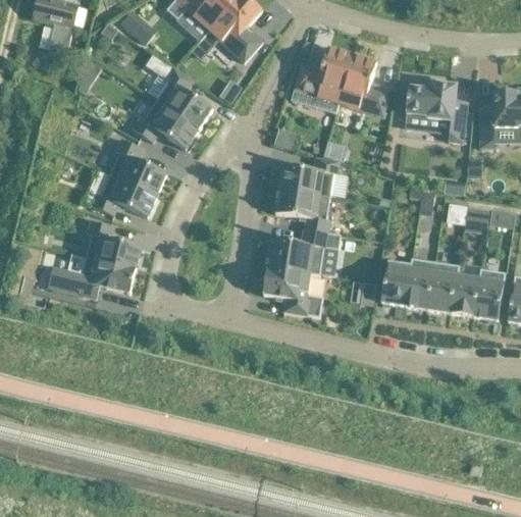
[(37,0),(33,16),(55,22),(48,51),(65,55),(66,52),(71,32),(79,4),(80,0),(37,0)]
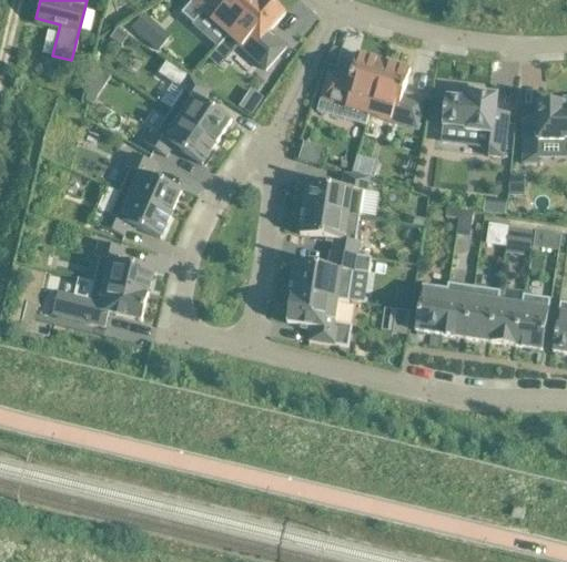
[(228,33),(256,0),(189,0),(181,9),(193,20),(202,10),(228,33)]
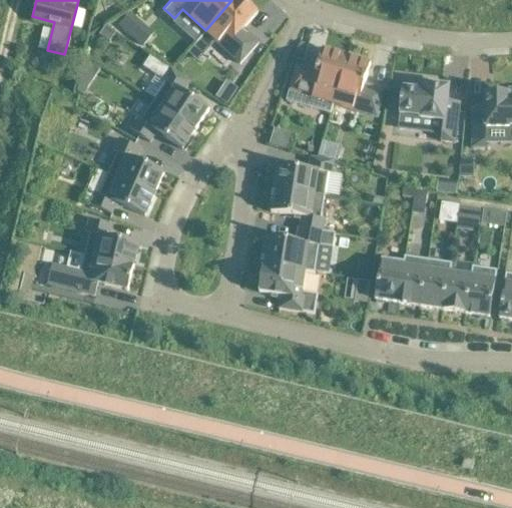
[(241,26),(258,9),(246,0),(231,0),(205,30),(239,60),(259,39),(247,29),(246,30),(241,26)]
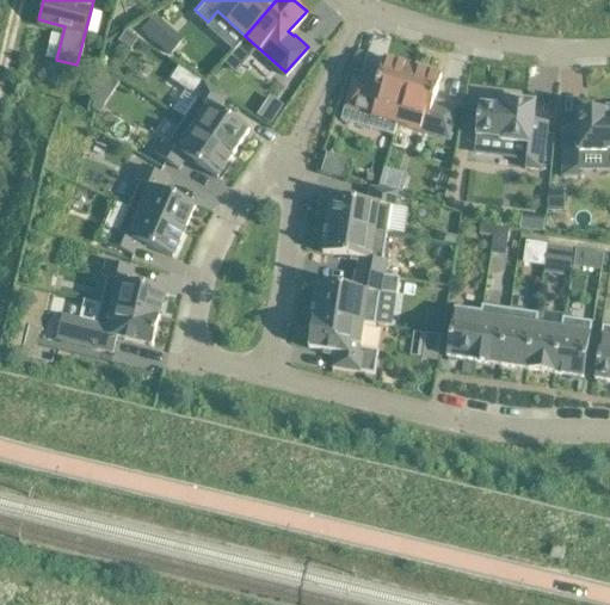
[(152,16),(140,29),(154,41),(165,28),(152,16)]
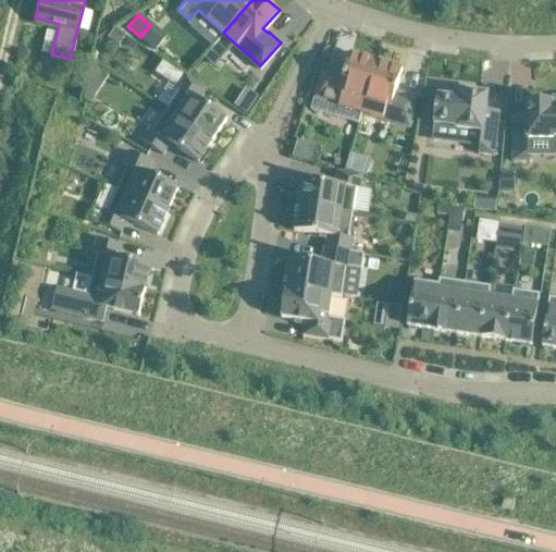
[(114,26),(108,35),(119,43),(125,34),(114,26)]
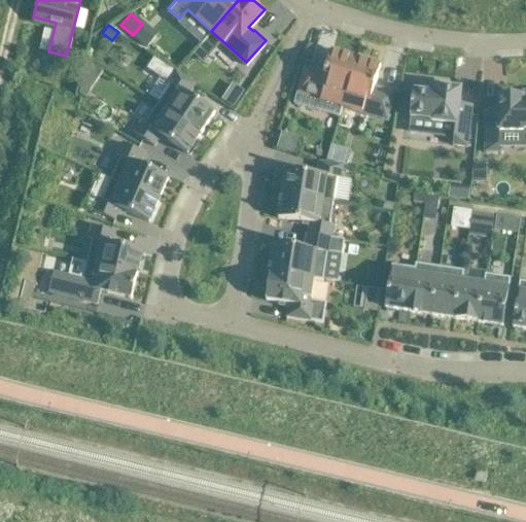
[(341,104),(355,55),(330,47),(323,70),(318,69),(318,67),(304,63),(292,100),(339,113),(342,104),(341,104)]
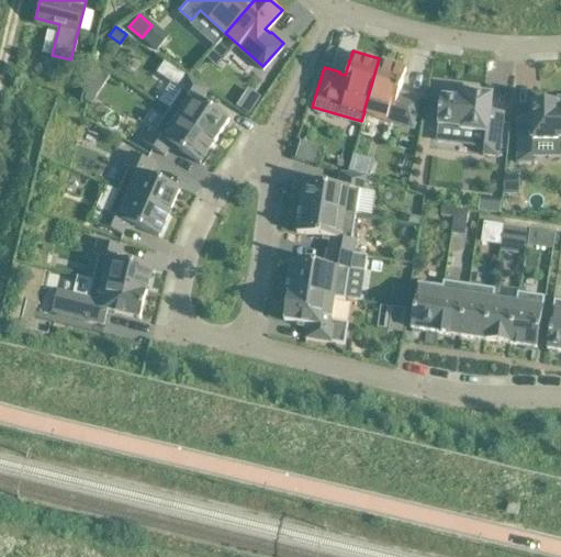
[(164,57),(156,69),(178,84),(181,86),(168,108),(214,138),(228,117),(200,98),(208,87),(186,73),(164,57)]
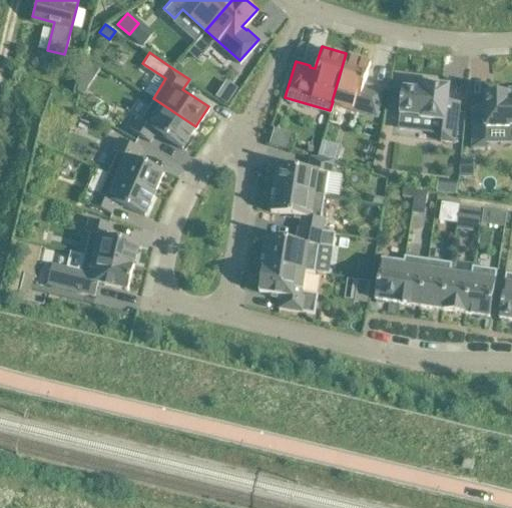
[(376,114),(384,86),(370,82),(369,84),(363,82),(370,60),(346,53),(332,101),(333,101),(376,114)]
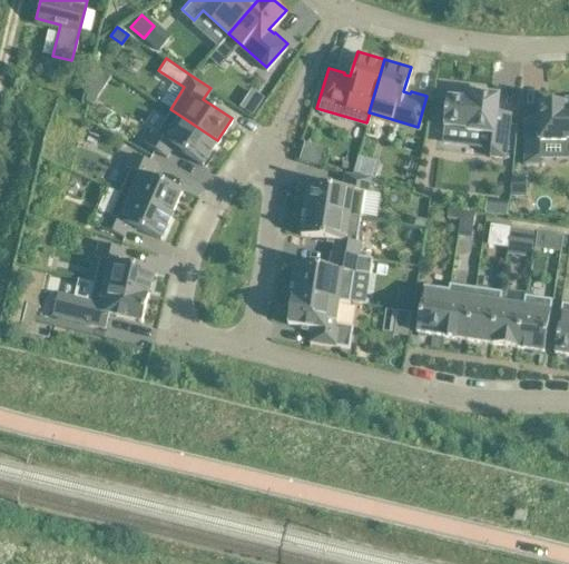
[(238,104),(251,111),(263,94),(251,86),(238,104)]
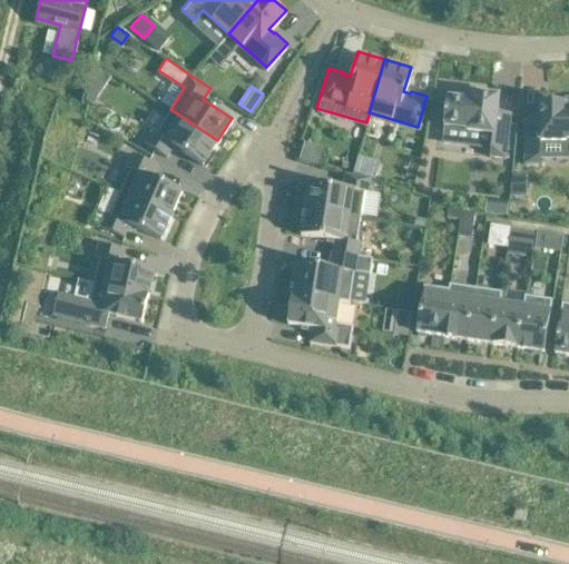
[(95,94),(85,87),(82,97),(89,101),(95,94)]
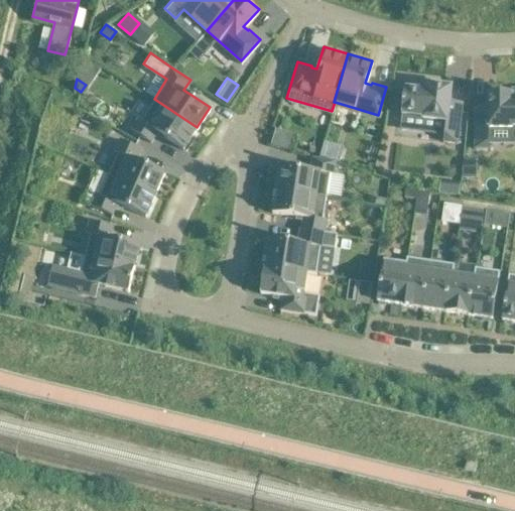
[(457,141),(462,100),(448,98),(451,84),(426,81),(425,88),(403,86),(400,111),(422,114),(422,116),(444,118),(442,139),(457,141)]
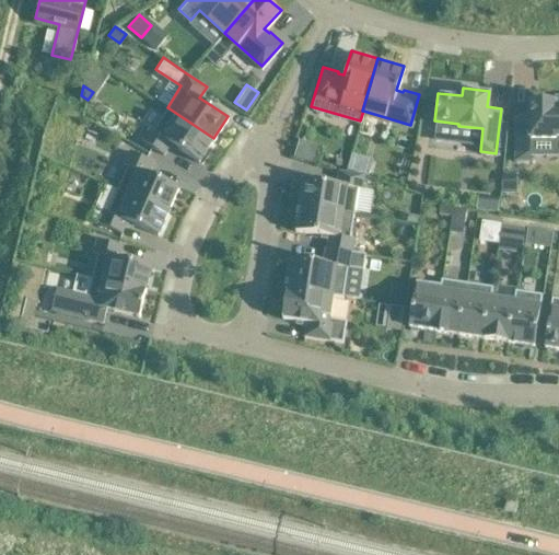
[(558,134),(558,105),(555,105),(555,99),(528,99),(528,114),(514,114),(514,159),(531,159),(531,136),(555,136),(555,134),(558,134)]
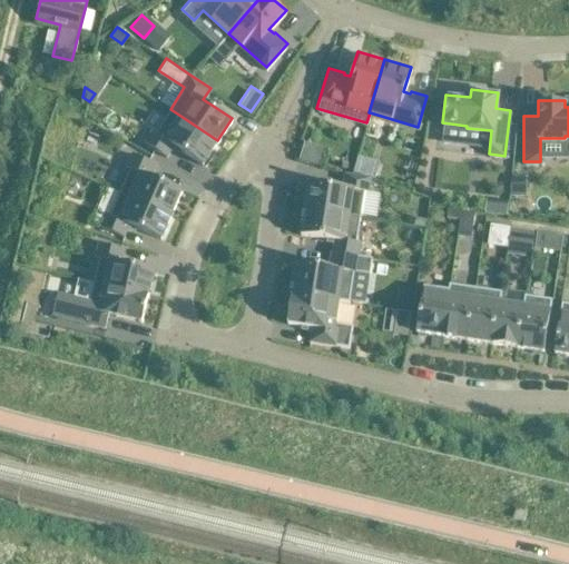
[(217,140),(170,109),(156,130),(153,128),(144,139),(166,155),(174,144),(203,162),(217,140)]
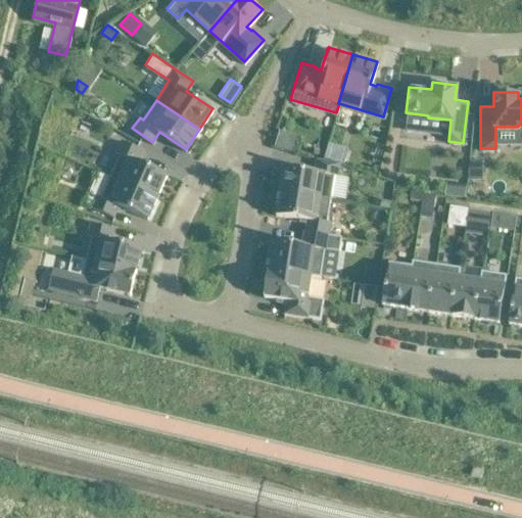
[(167,172),(138,159),(143,148),(121,138),(115,150),(119,152),(109,174),(157,194),(167,172)]
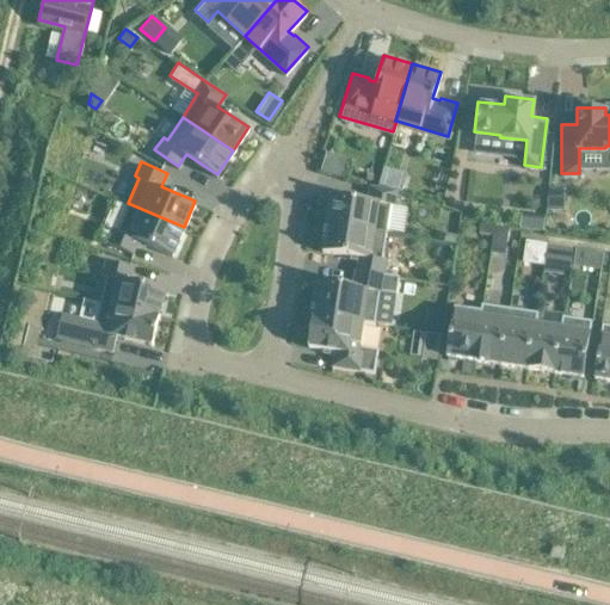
[(386,229),(390,203),(395,203),(398,187),(369,184),(367,198),(331,192),(326,221),(386,229)]
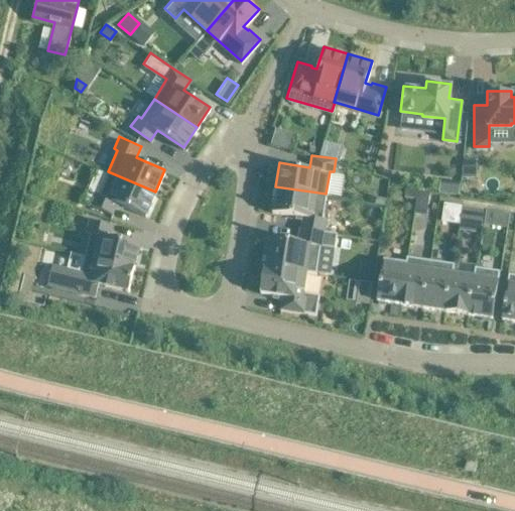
[(462,155),(461,174),(475,174),(475,155),(462,155)]
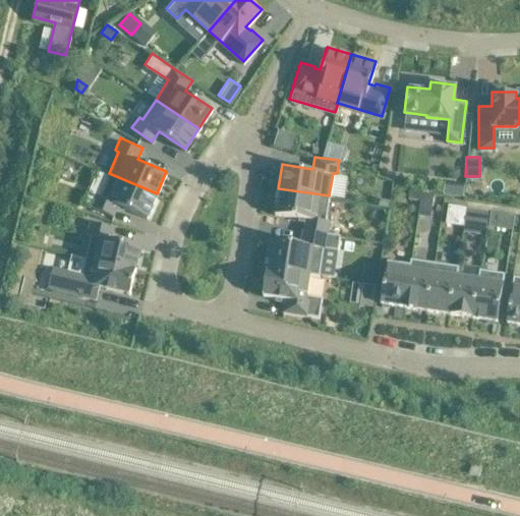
[(147,216),(157,193),(109,173),(100,194),(96,192),(90,205),(113,215),(118,204),(147,216)]
